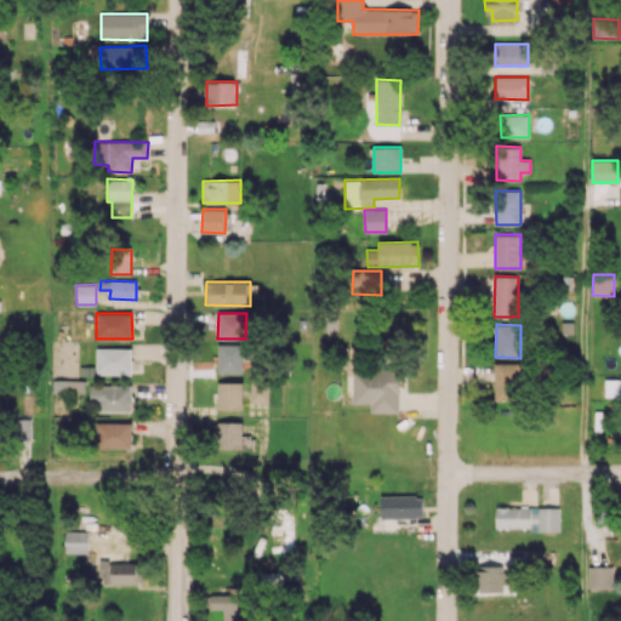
[(218,372),(243,372),(243,343),(217,345),(218,372)]
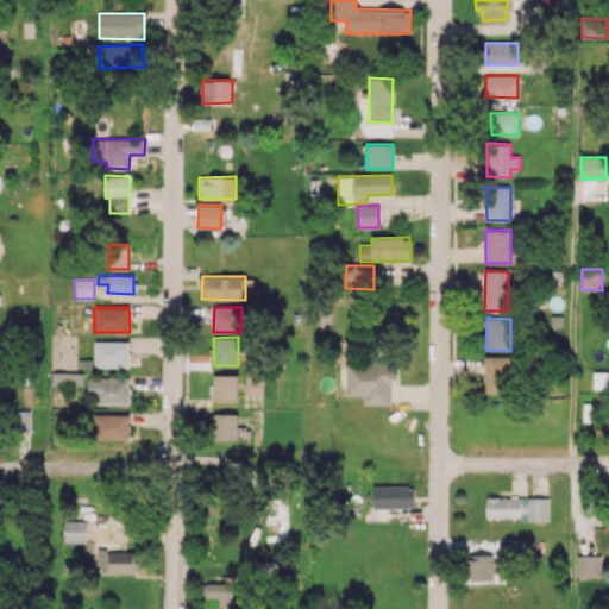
[(94,366),(129,366),(129,341),(94,341),(94,366)]
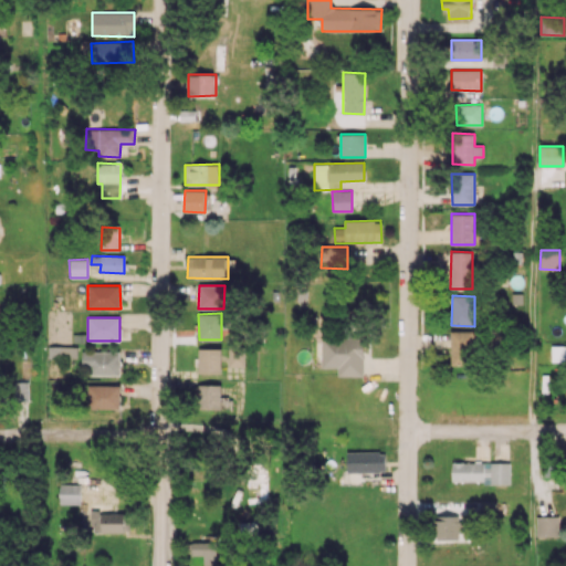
[(449,331),(451,366),(474,365),(473,331),(449,331)]
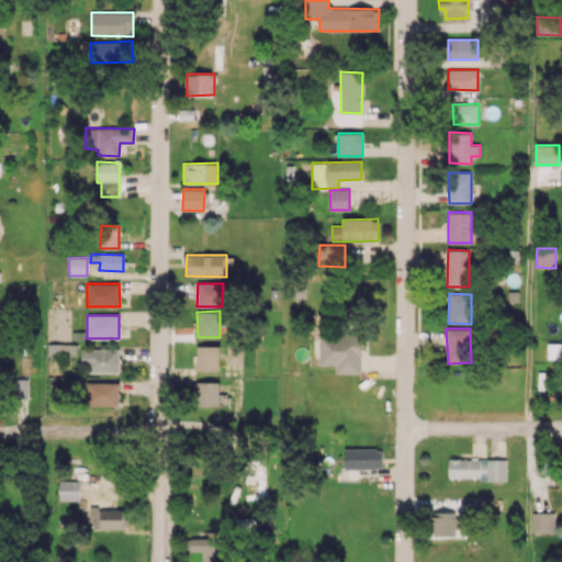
[(319,364),(336,364),(336,373),(361,372),(360,335),(319,336),(319,364)]
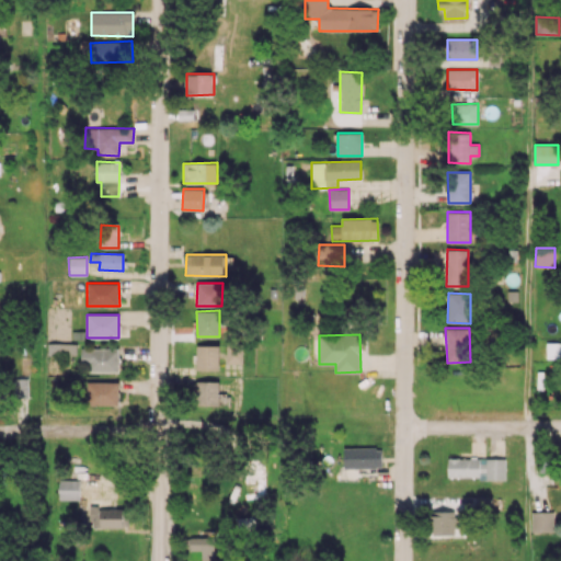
[(219,369),(219,345),(196,345),(196,369),(219,369)]
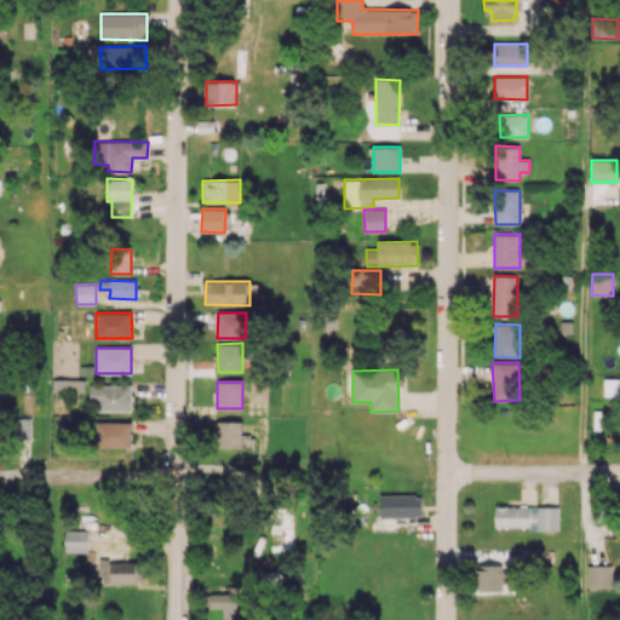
[(131,411),(131,385),(90,385),(89,411),(131,411)]
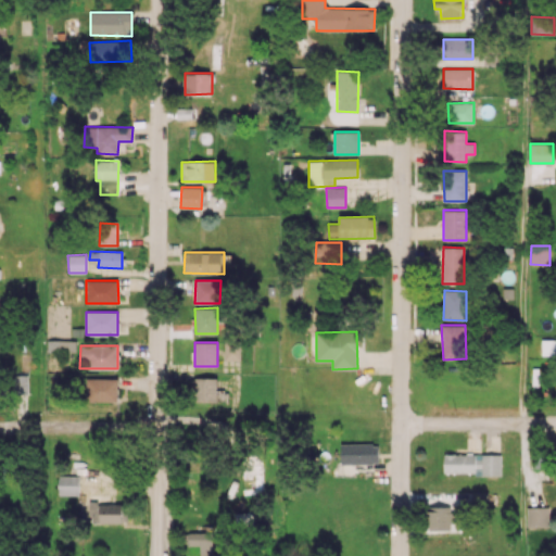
[(27,375),(15,375),(15,393),(28,393),(27,375)]
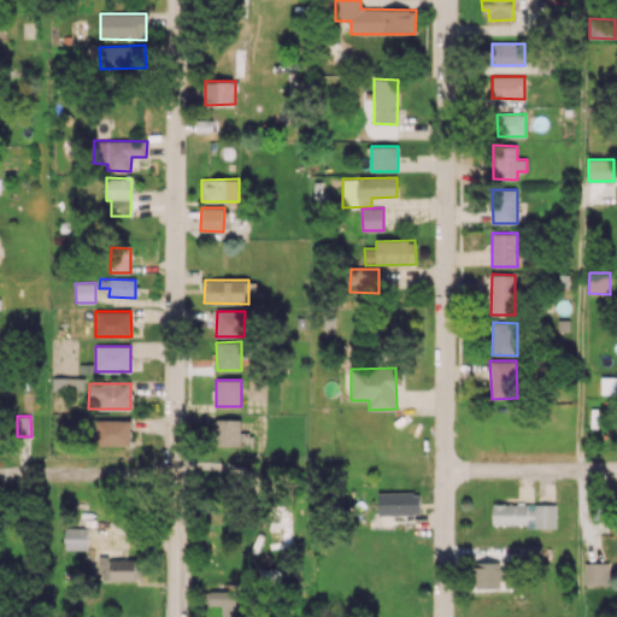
[(240,418),(216,419),(216,446),(250,446),(248,433),(241,433),(240,418)]
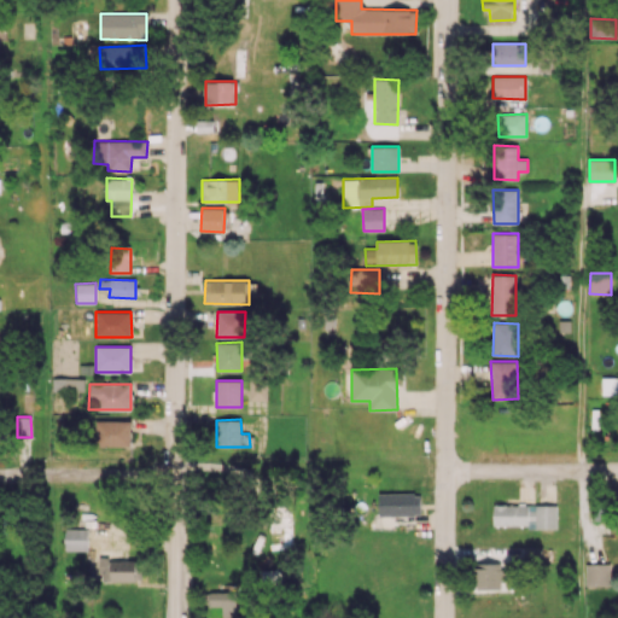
[(130,447),(130,421),(95,420),(95,445),(130,447)]
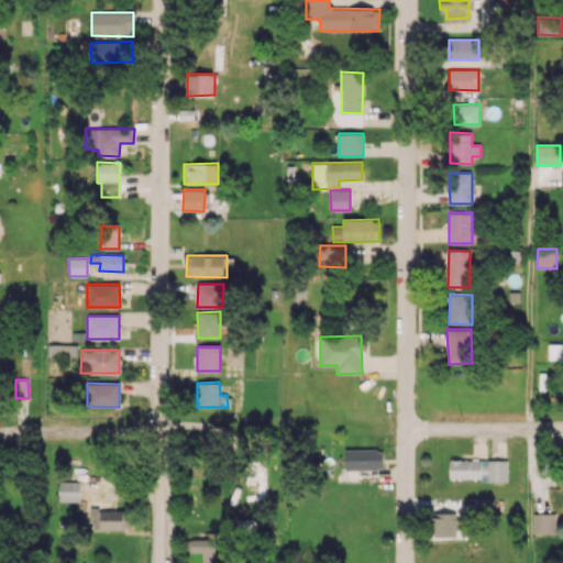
[(344,449),(345,470),(383,468),(383,449),(344,449)]
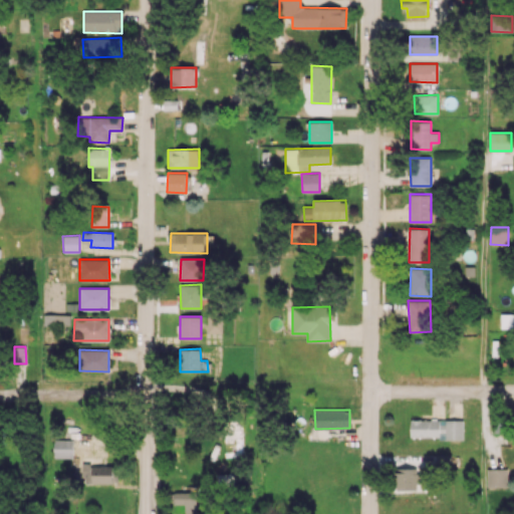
[(410,438),(463,439),(463,420),(411,419),(410,438)]
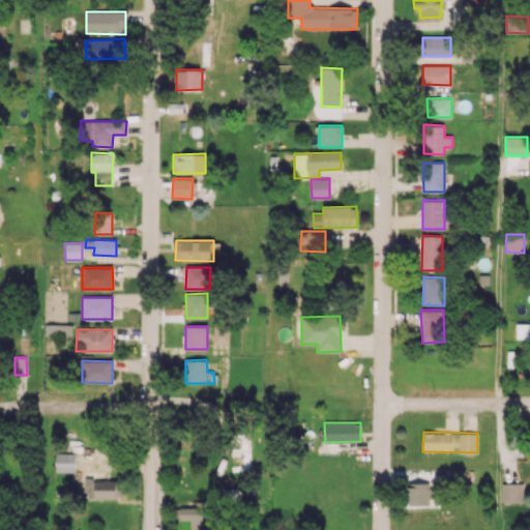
[(75,472),(75,452),(55,452),(55,472),(75,472)]
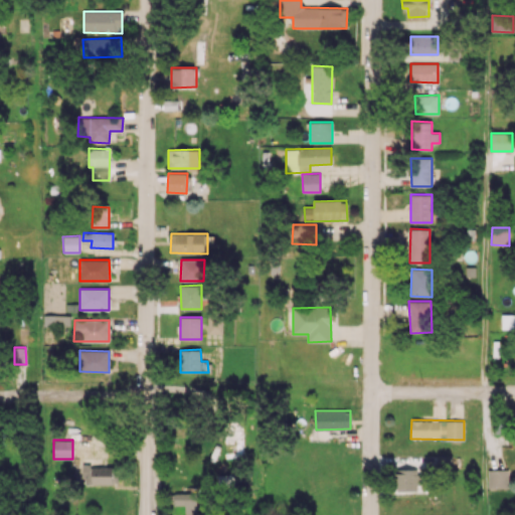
[(454,469),(454,457),(435,456),(435,469),(454,469)]
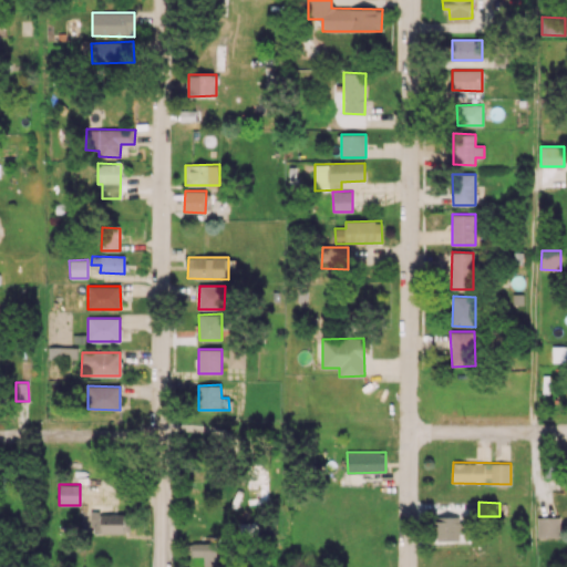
[(130,533),(130,513),(91,513),(91,533),(130,533)]
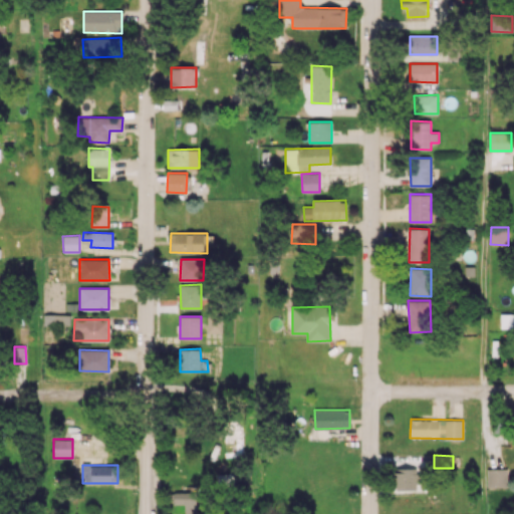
[(416,468),(394,469),(395,490),(417,490),(416,468)]
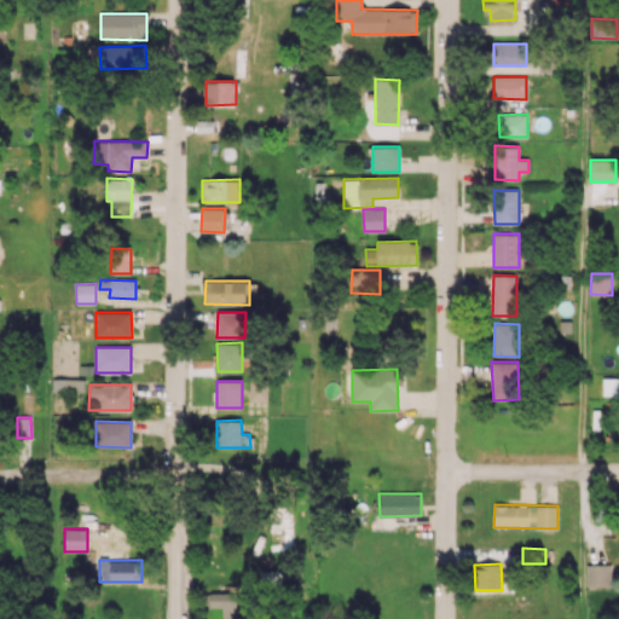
[(586,565),(586,586),(609,586),(609,565),(586,565)]
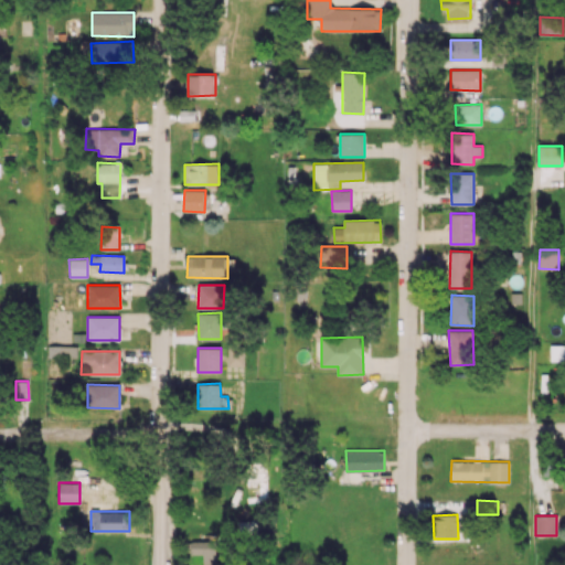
[(217,564),(217,540),(190,541),(191,554),(203,553),(203,564),(217,564)]
